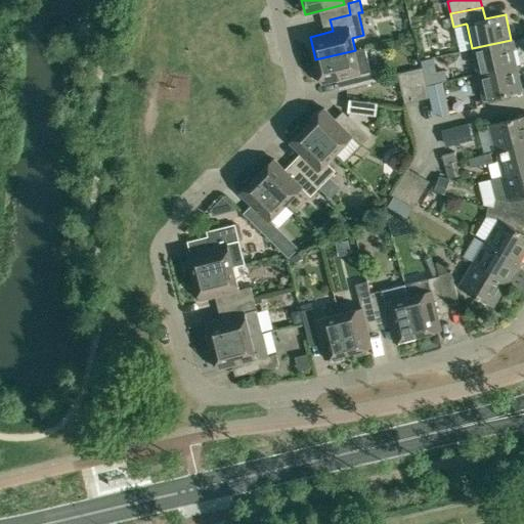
[(472,48),(478,74),(516,66),(511,40),(472,48)]
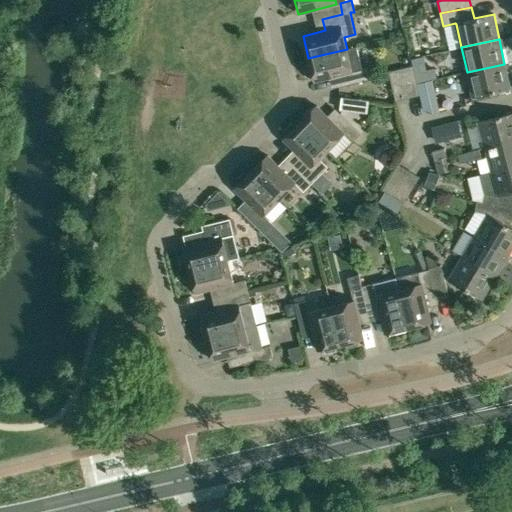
[(357,47),(347,49),(308,58),(309,62),(304,66),(307,76),(313,77),(314,81),(336,76),(338,87),(370,79),(368,68),(362,69),(357,47)]
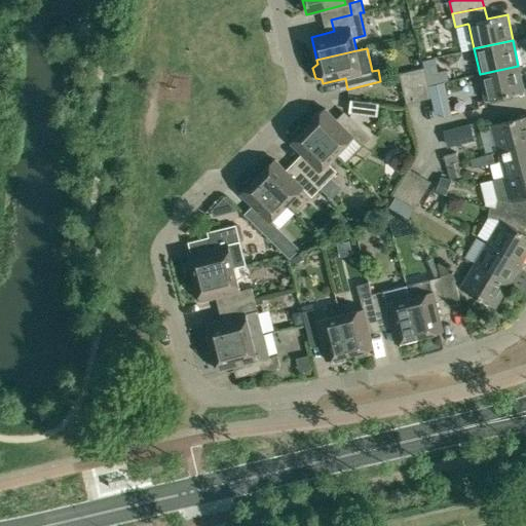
[(518,66),(480,74),(485,100),(485,101),(524,91),(518,66)]
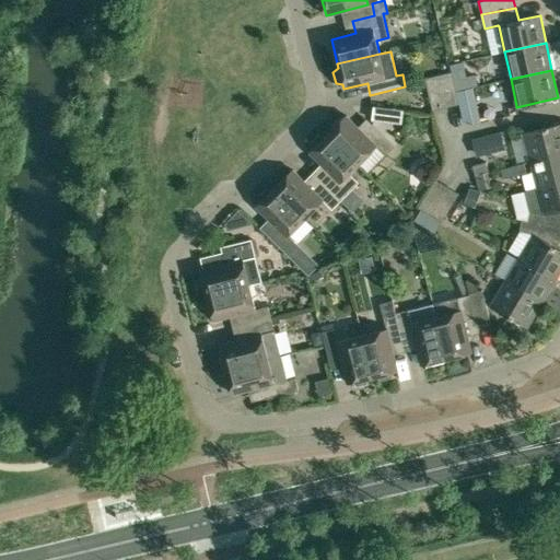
[(452,72),(438,76),(445,107),(459,104),(456,91),(452,72)]
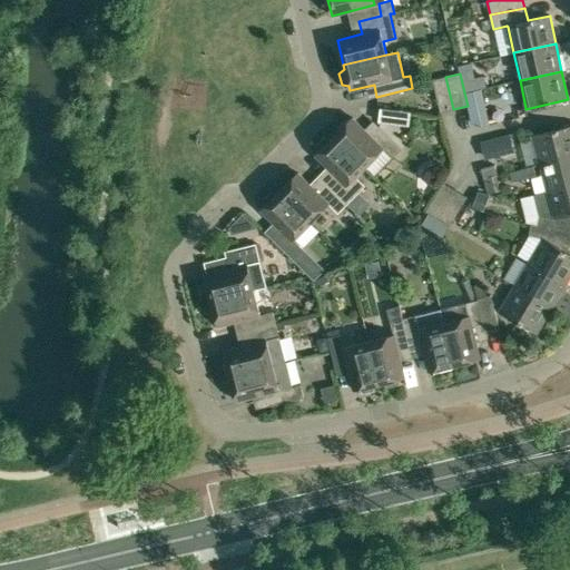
[(433,80),(440,112),(453,109),(445,77),(433,80)]
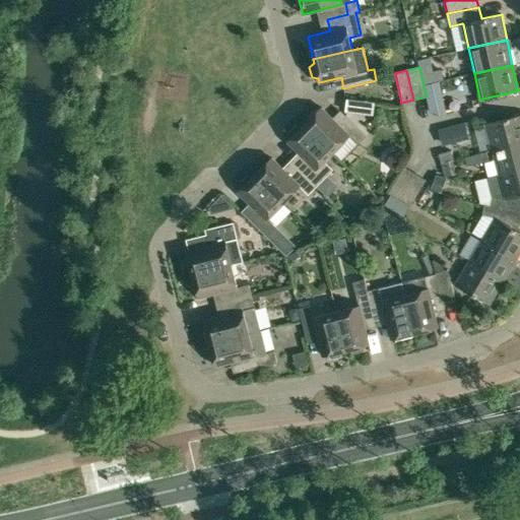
[(424,84),(427,96),(442,93),(439,81),(436,81),(424,84)]
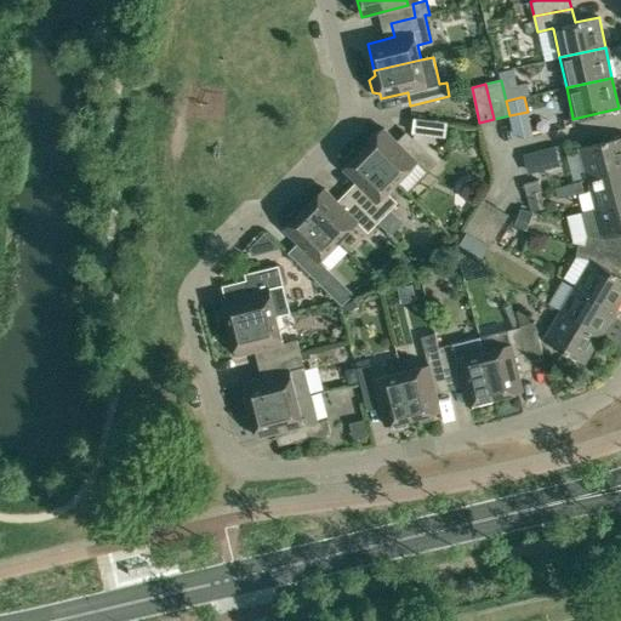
[(364,148),(398,182),(417,161),(428,171),(438,161),(412,137),(403,147),(383,127),(364,148)]
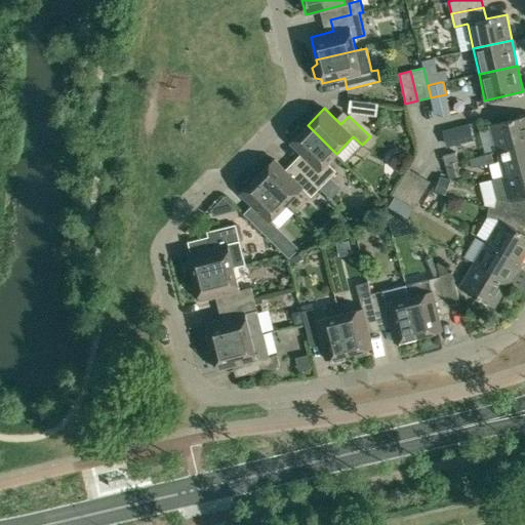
[(497,150),(524,142),(524,115),(490,125),(490,126),(491,125),(497,150)]
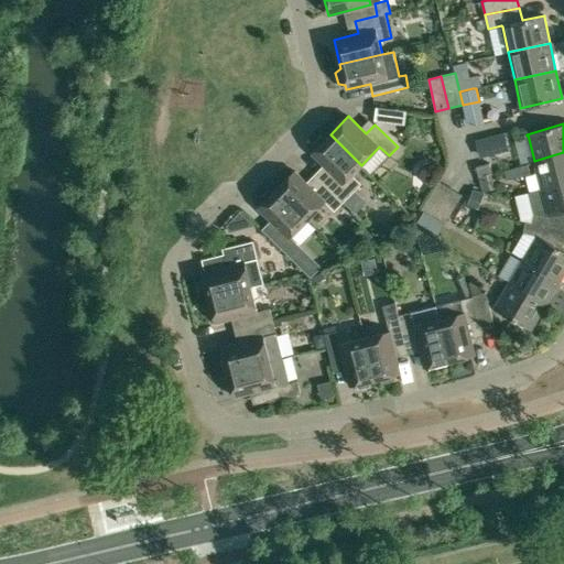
[(513,151),(508,132),(477,139),(483,159),(513,151)]
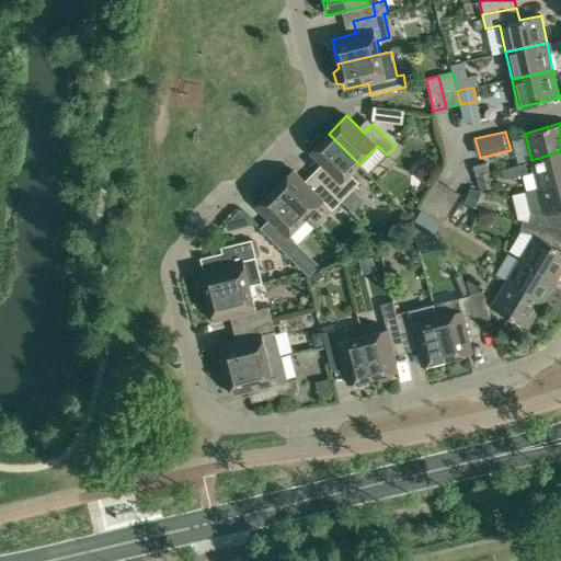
[(329,134),(328,135),(322,134),(312,142),(313,148),(310,152),(328,170),(319,179),(341,202),(359,183),(353,176),(350,174),(359,164),(329,134)]
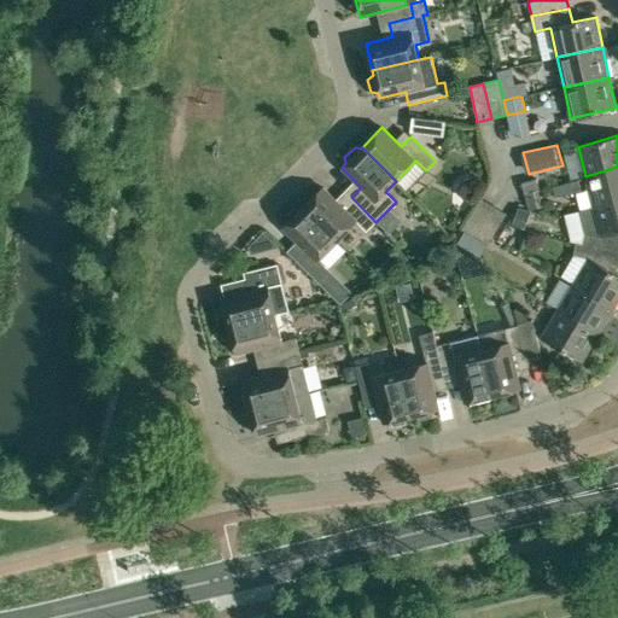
[(617,199),(617,167),(586,176),(590,194),(593,207),(617,199)]
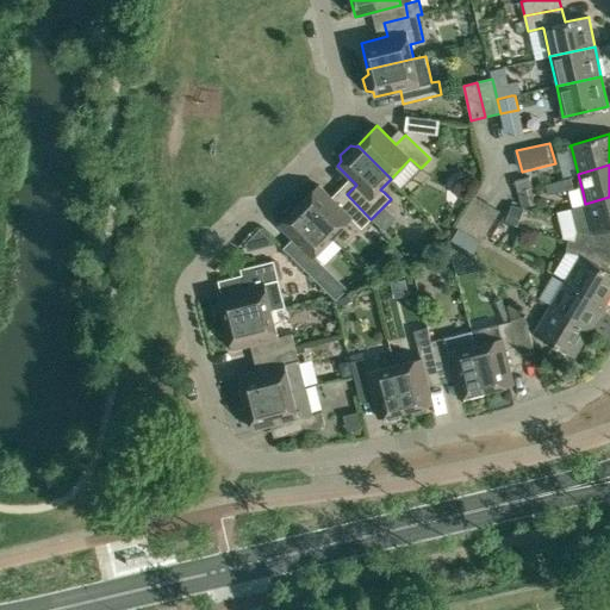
[(530,176),(515,180),(518,191),(533,186),(530,176)]
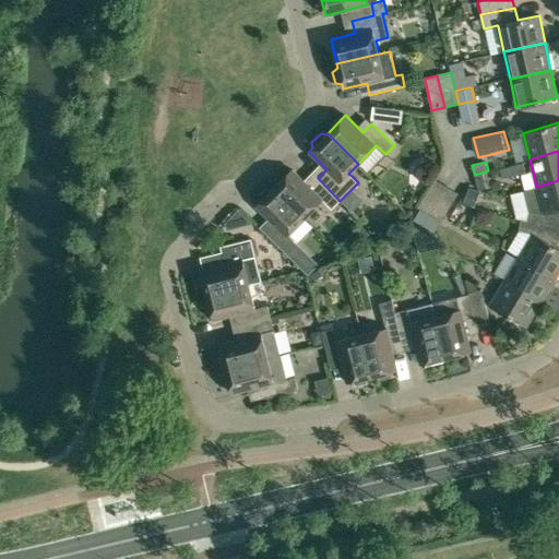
[(502,179),(522,175),(525,174),(522,162),(499,168),(502,179)]
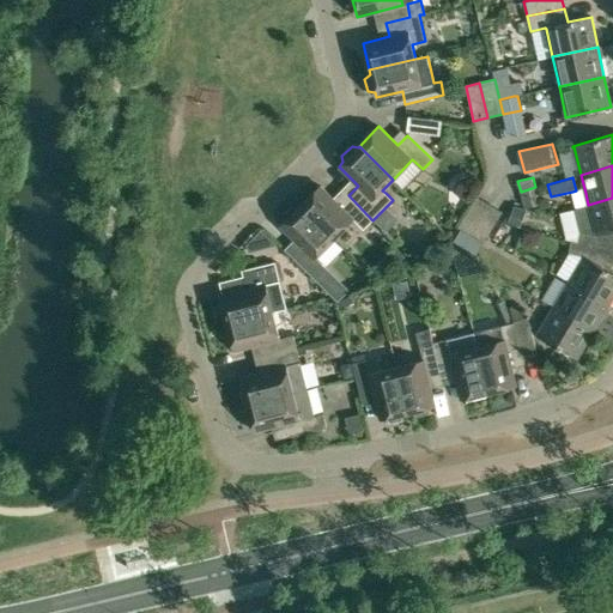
[(320,186),(301,206),(334,240),(353,219),(363,230),(372,220),(349,195),(339,205),(320,186)]
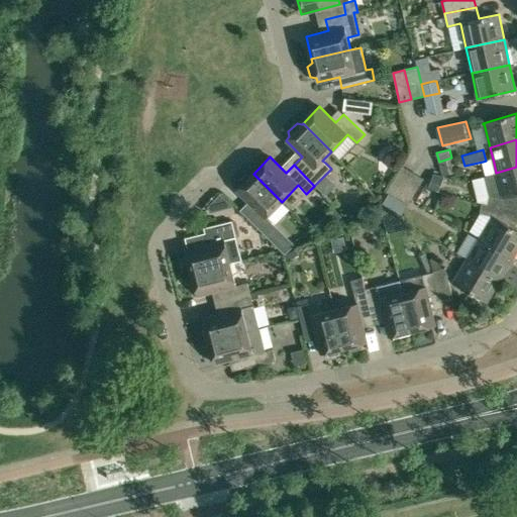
[(424,179),(402,166),(395,179),(416,192),(424,179)]
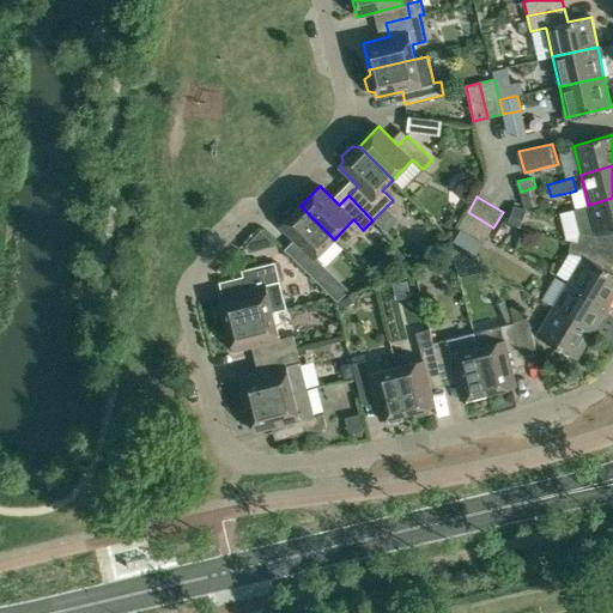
[(575,208),(581,231),(578,243),(612,249),(612,198),(588,205),(575,208)]
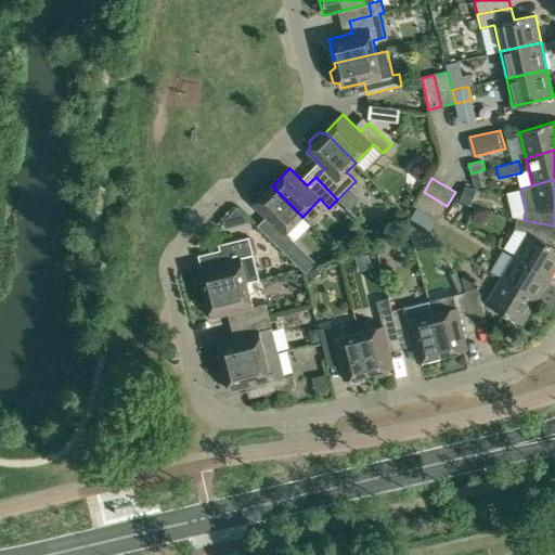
[(302,217),(272,186),(269,190),(263,189),(257,195),(258,199),(254,205),(268,218),(260,226),(307,272),(315,262),(286,233),(302,217)]
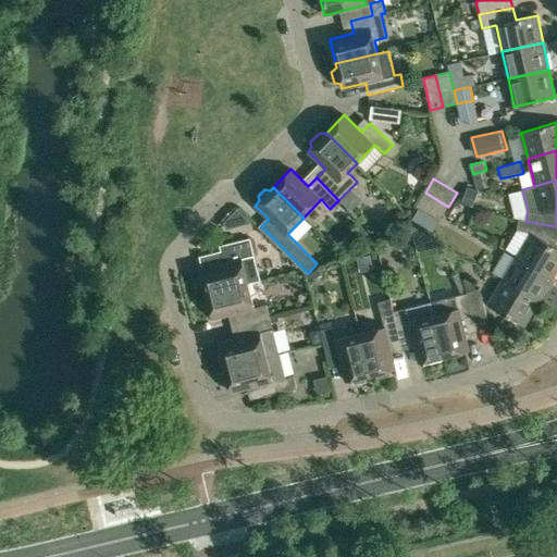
[(448,207),(425,193),(417,207),(440,221),(448,207)]
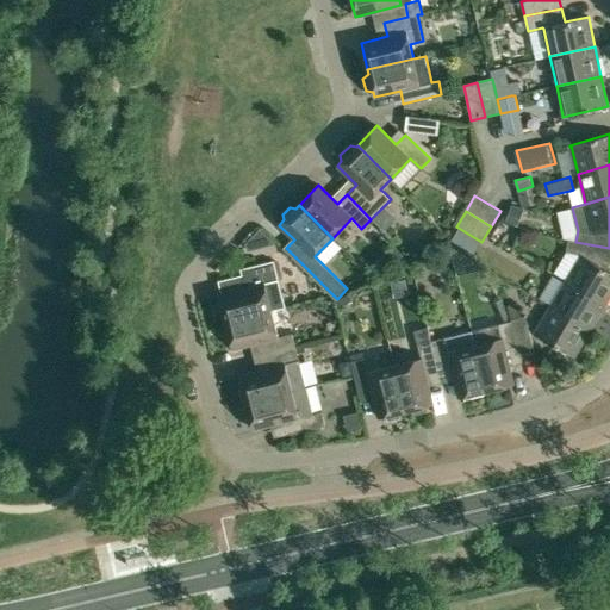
[(609,262),(609,248),(576,242),(568,241),(567,251),(582,255),(582,256),(567,280),(605,304),(609,296),(609,271),(607,269),(609,262)]
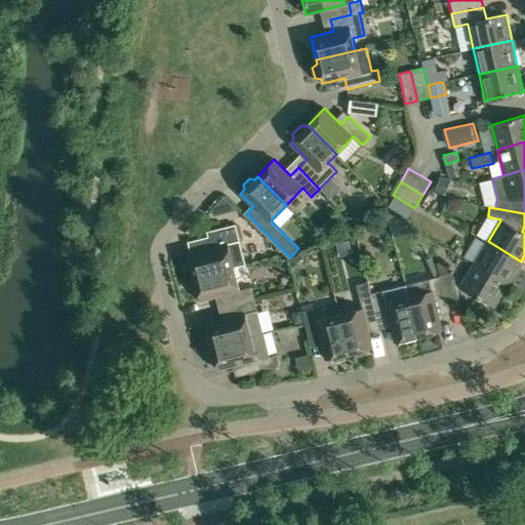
[(375,219),(378,229),(388,226),(385,216),(375,219)]
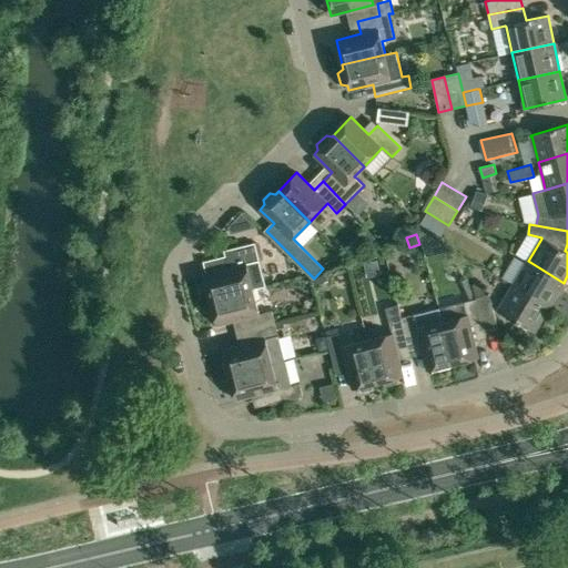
[(204,274),(211,300),(253,288),(246,264),(260,261),(256,249),(255,243),(224,251),(225,256),(229,269),(204,274)]
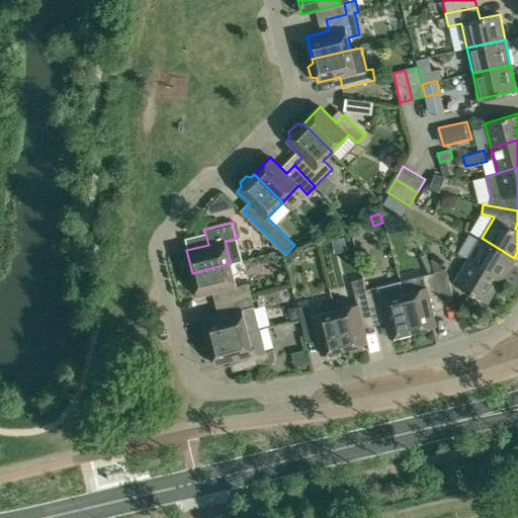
[(468,260),(501,280),(514,258),(482,238),(468,260)]
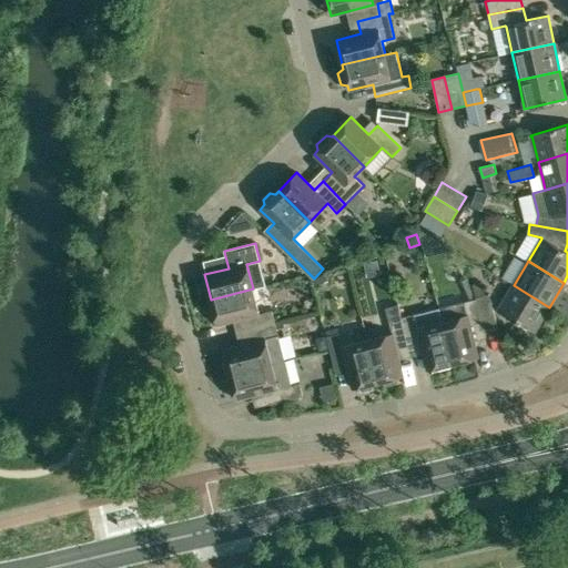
[(535,333),(549,307),(514,285),(499,310),(498,308),(497,310),(535,333)]
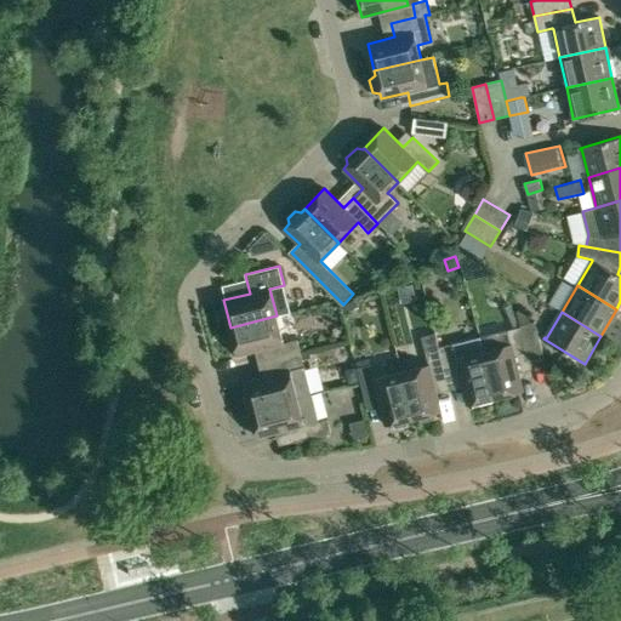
[(277,315),(231,328),(237,355),(263,349),(267,363),(301,353),(297,340),(284,343),(277,315)]
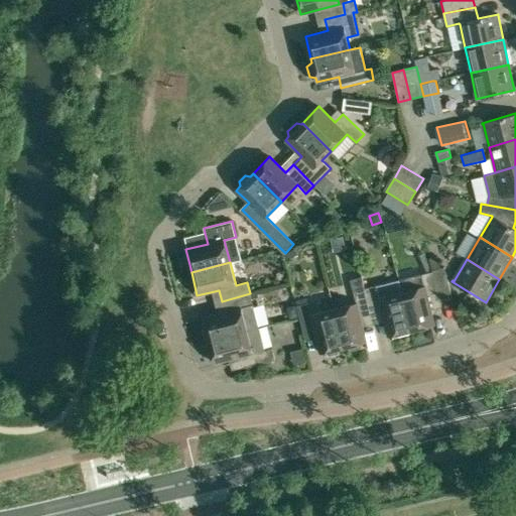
[(432,272),(439,300),(452,297),(444,268),(432,271),(432,272)]
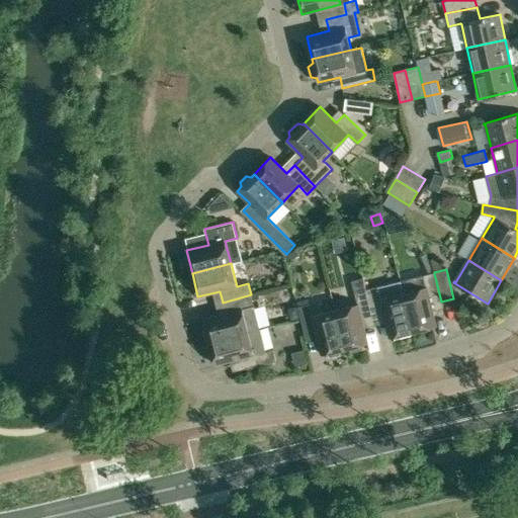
[(426,287),(403,293),(413,332),(436,326),(431,305),(441,301),(434,273),(423,276),(426,287)]
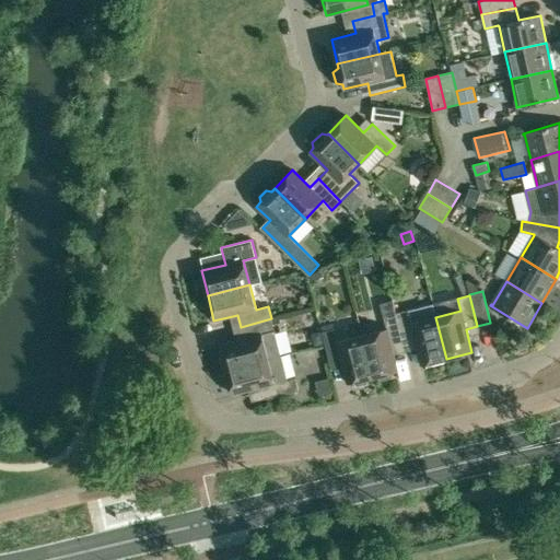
[(392,348),(404,345),(396,314),(393,301),(380,304),(383,317),(371,319),(375,333),(362,335),(373,377),(378,376),(382,380),(392,377),(393,372),(397,371),(392,348)]
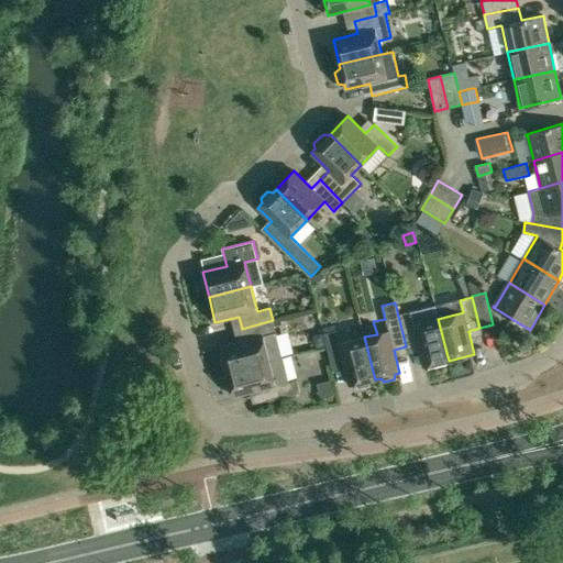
[(398,316),(406,346),(418,343),(423,367),(449,361),(438,319),(435,306),(398,316)]
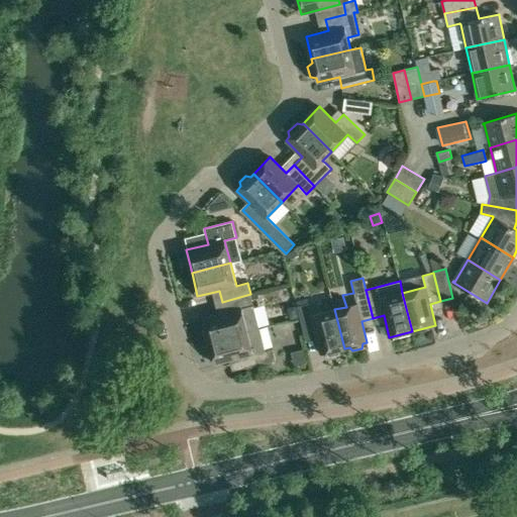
[(203,318),(209,341),(260,328),(253,306),(250,294),(222,302),(225,312),(203,318)]
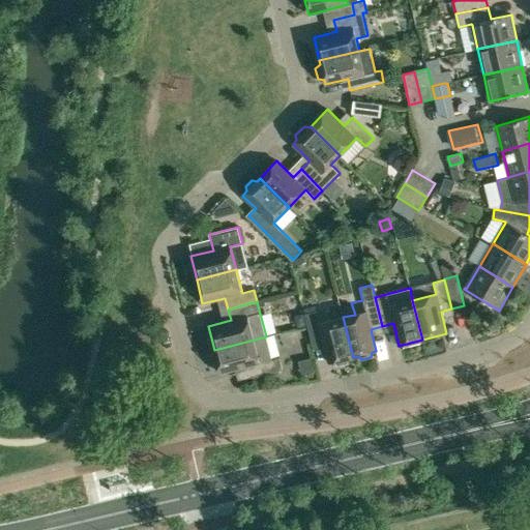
[(329,363),(332,362),(337,365),(347,363),(349,358),(353,357),(343,317),(320,323),(317,312),(305,315),(307,325),(313,344),(323,341),(329,363)]
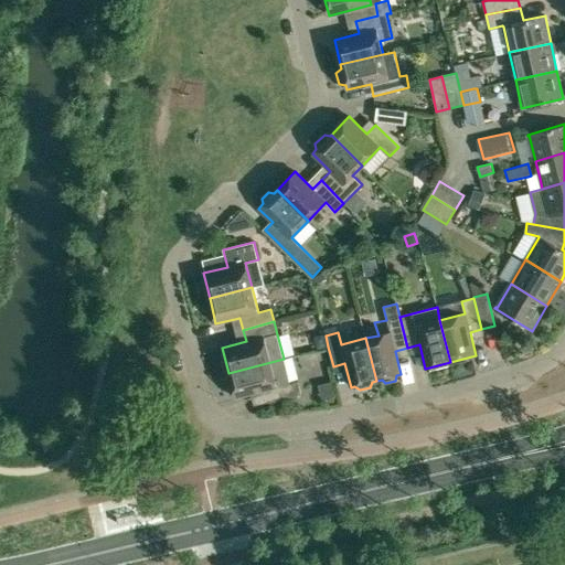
[(326,336),(316,338),(319,349),(328,347),(326,336)]
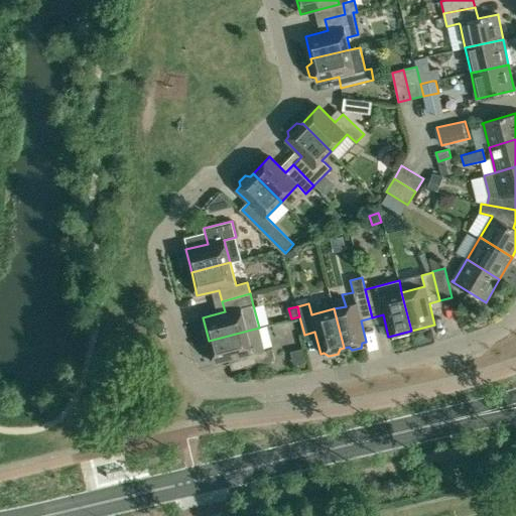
[(214,364),(255,354),(257,353),(259,364),(274,360),(272,349),(264,351),(259,328),(209,341),(214,364)]
